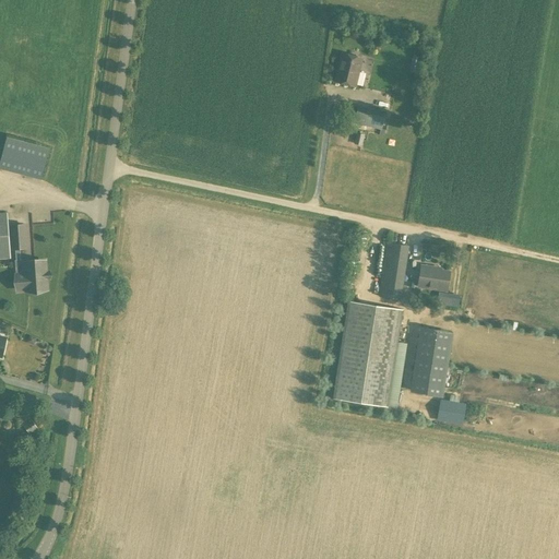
[(354,87),(360,58),(342,55),(335,83),(354,87)]
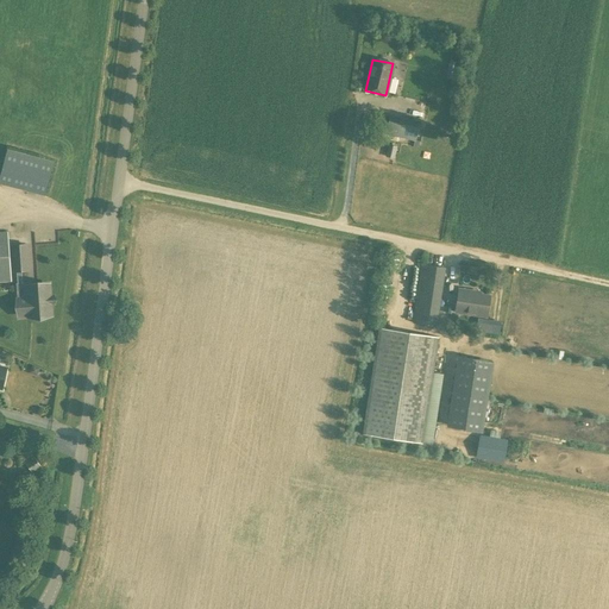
[(458,79),(459,60),(449,60),(447,79),(458,79)]
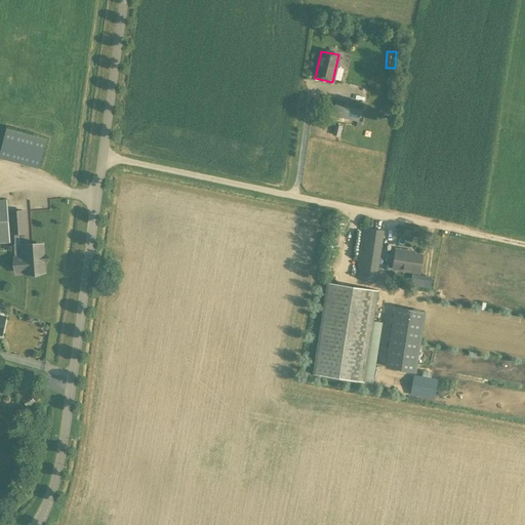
[(336,99),(332,116),(358,122),(361,106),(336,99)]
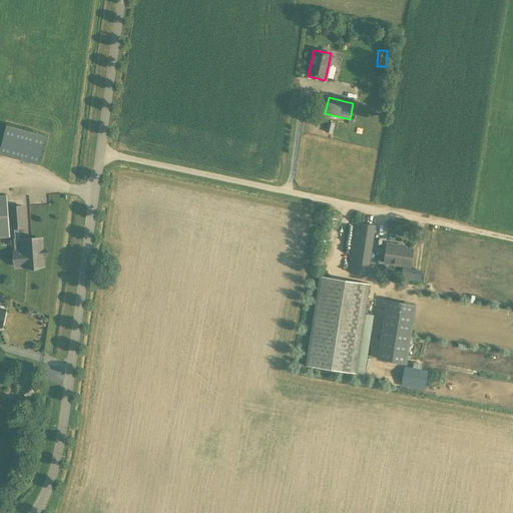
[(4,126),(0,141),(0,154),(37,164),(43,136),(4,126)]
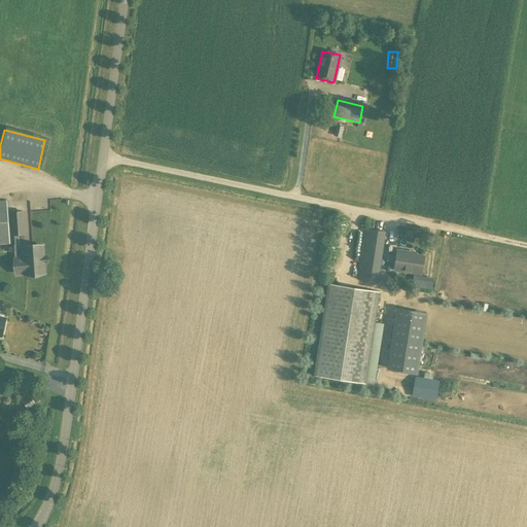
[(0,244),(9,244),(8,230),(7,219),(6,201),(0,201),(0,244)]
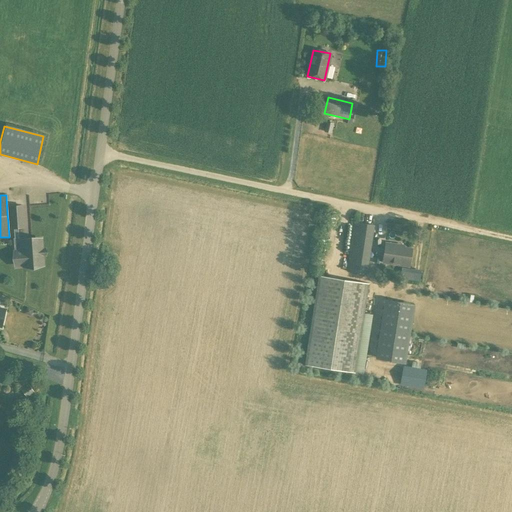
[(21,208),(10,209),(11,229),(13,229),(14,239),(13,239),(14,250),(22,250),(23,265),(39,264),(38,240),(22,241),(22,238),(17,239),(17,229),(22,228),(21,208)]
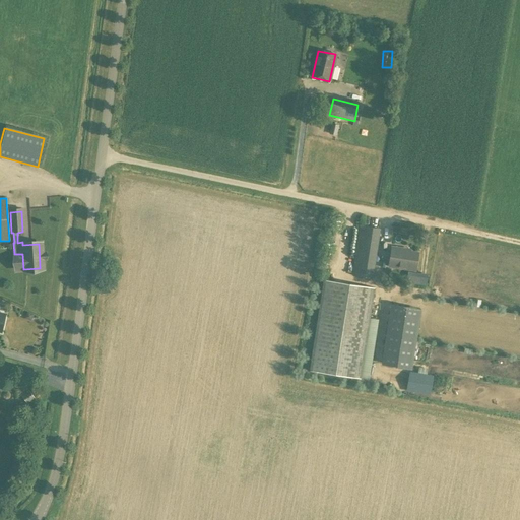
[(359,225),(351,275),(372,279),(380,230),(359,225)]
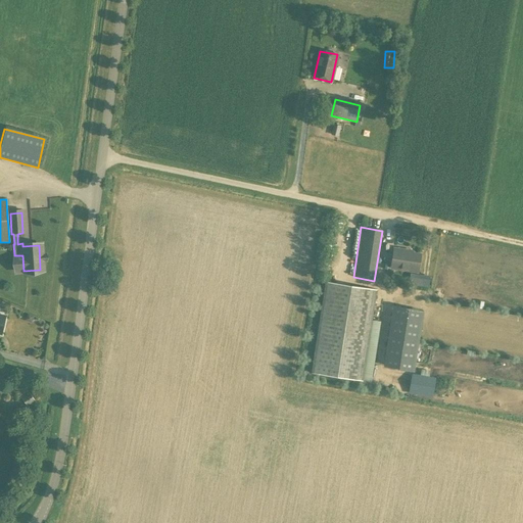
[(418,272),(421,254),(407,252),(407,250),(394,248),(391,268),(418,272)]
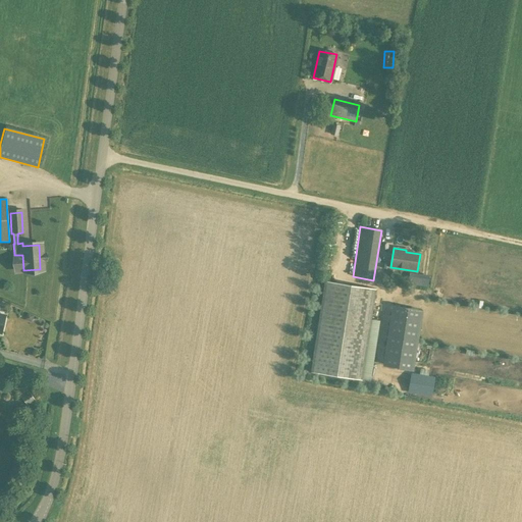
[(324,280),(308,371),(358,380),(375,290),(324,280)]
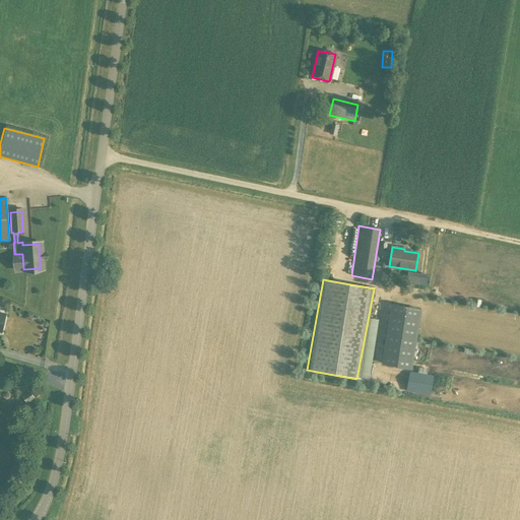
[(390,293),(377,362),(403,367),(417,298),(390,293)]
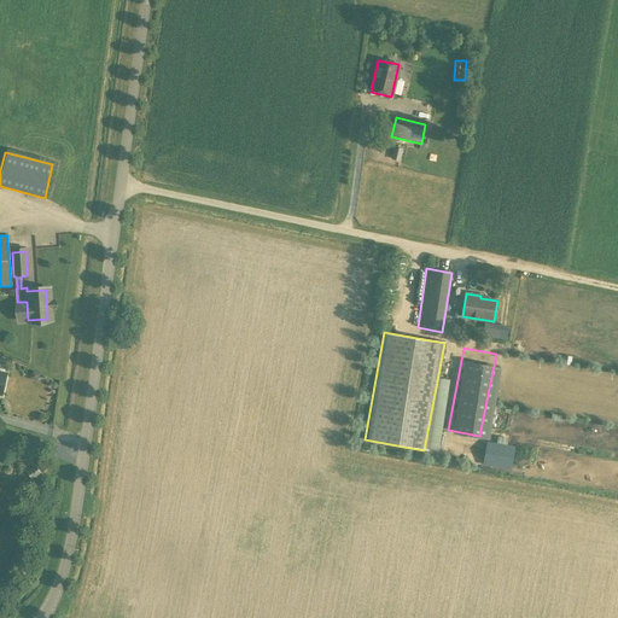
[(487,442),(485,466),(516,467),(516,443),(487,442)]
